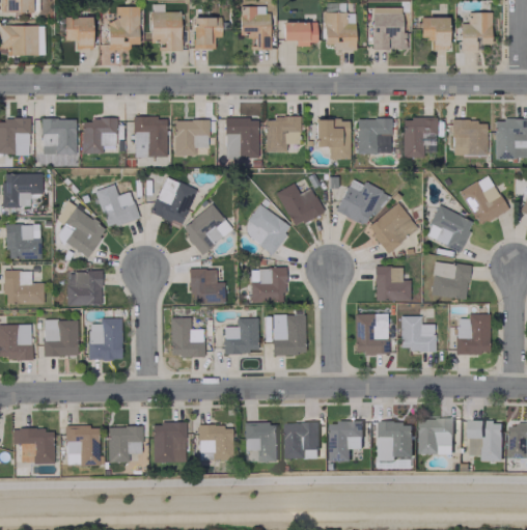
[(33,0),(1,0),(2,14),(34,12),(33,0)]
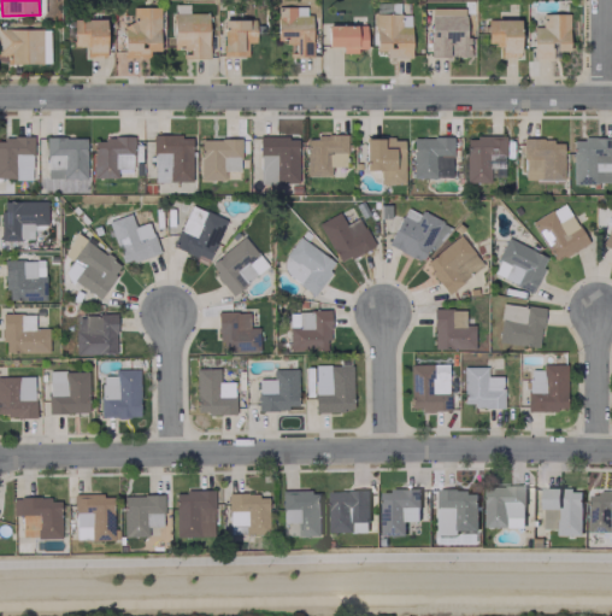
[(163,7),(136,9),(136,24),(128,24),(128,60),(152,59),(152,52),(164,51),(163,7)]
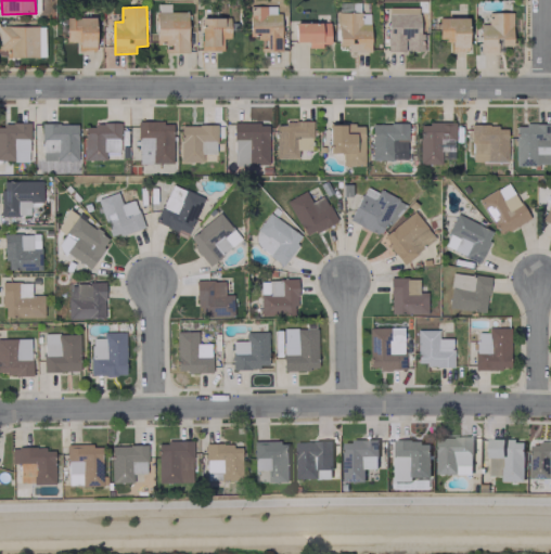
[(253,7),(253,39),(269,39),(269,51),(283,52),(283,7),(253,7)]
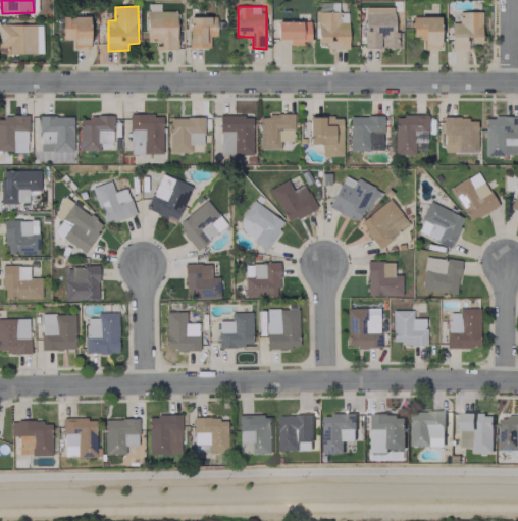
[(399,8),(368,8),(368,49),(385,49),(399,49),(399,8)]
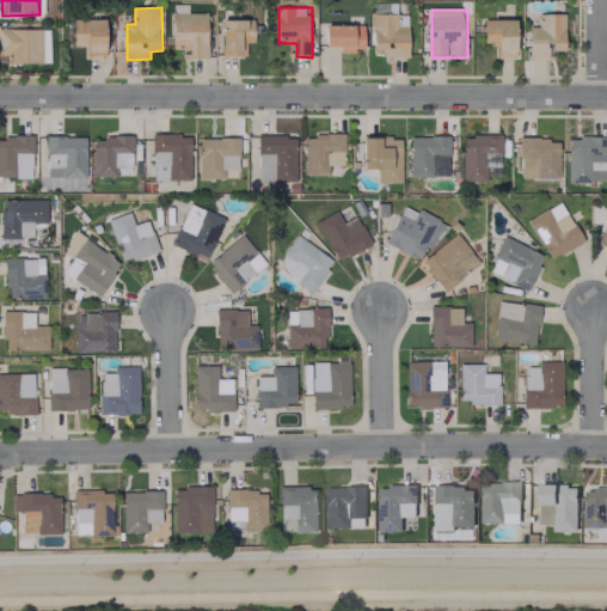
[(176,14),(176,48),(185,48),(185,59),(210,59),(209,13),(176,14)]
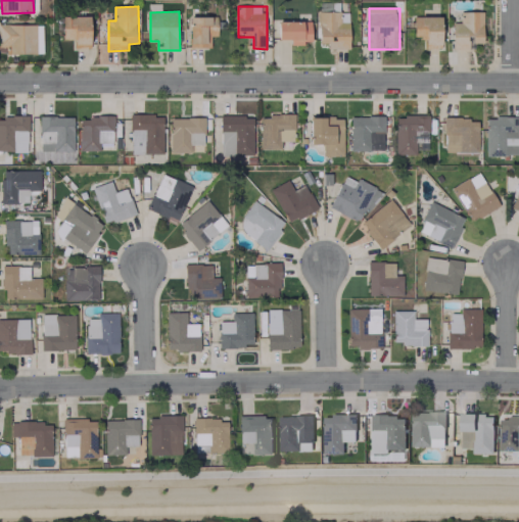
[(351,49),(350,12),(321,13),(321,44),(330,44),(330,49),(351,49)]
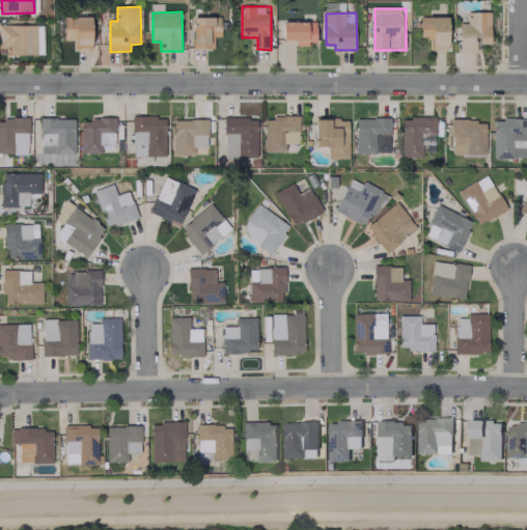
[(478,45),(493,45),(493,12),(469,12),(469,24),(462,23),(462,51),(478,51),(478,45)]
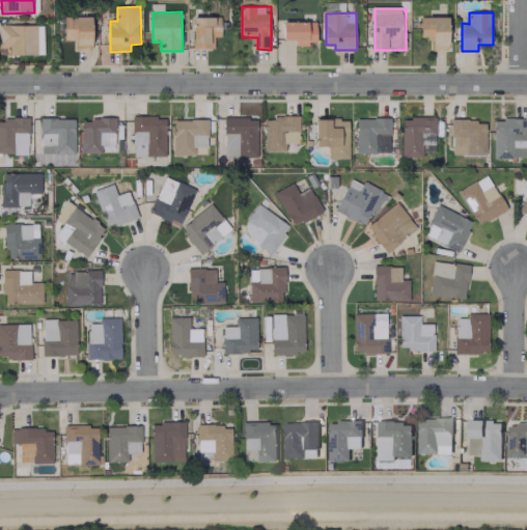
[(94,18),(66,17),(66,40),(77,40),(77,50),(93,50),(94,18)]
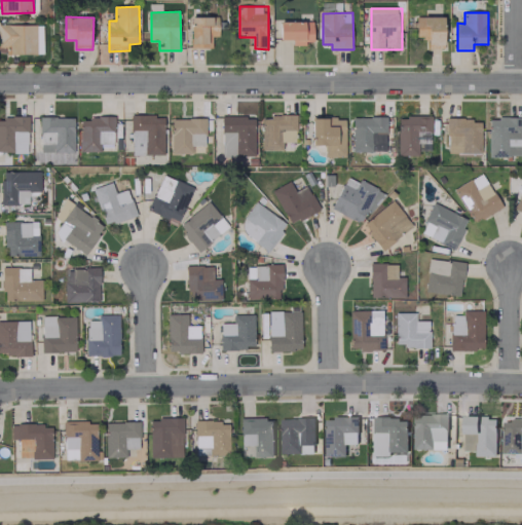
[(214,48),(214,37),(221,37),(221,16),(193,17),(193,48),(214,48)]
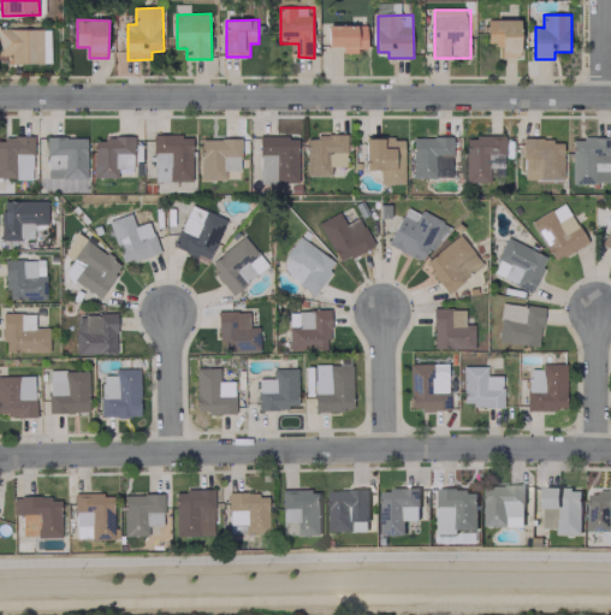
[(521,19),(490,21),(491,47),(503,46),(504,58),(522,58),(521,19)]
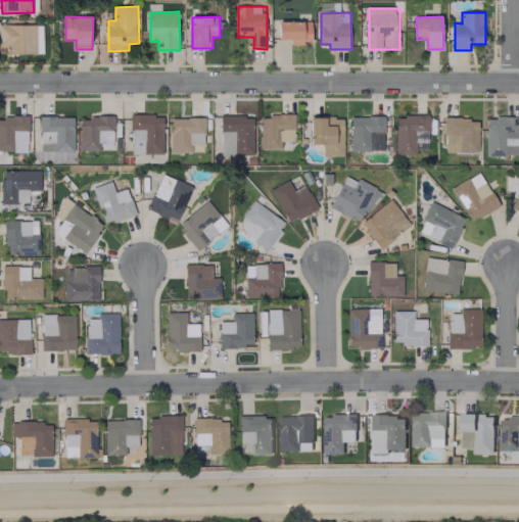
[(314,44),(314,21),(280,22),(281,40),(293,40),(293,44),(314,44)]
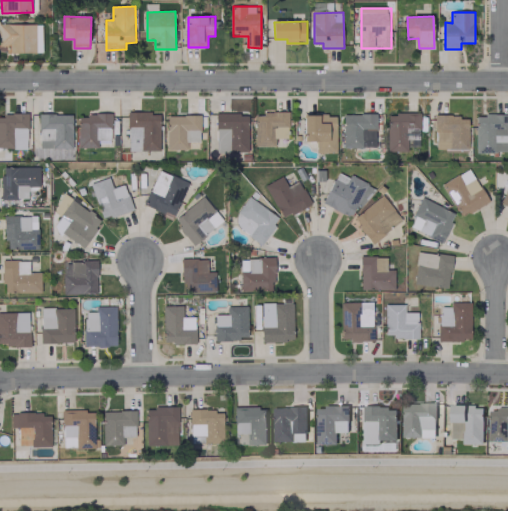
[(130,113),(130,151),(162,151),(161,113),(130,113)]
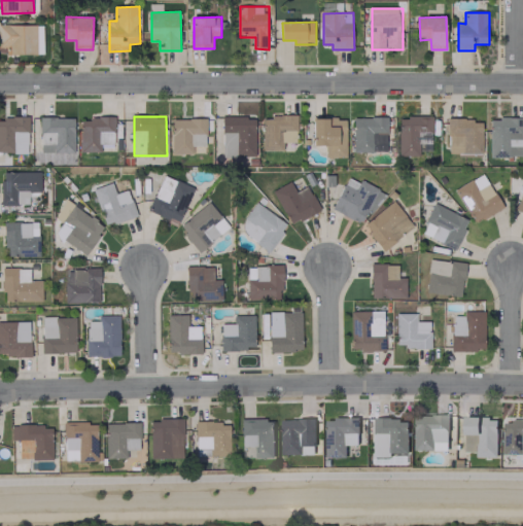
[(265,151),(285,150),(285,143),(299,143),(299,116),(265,116),(265,151)]
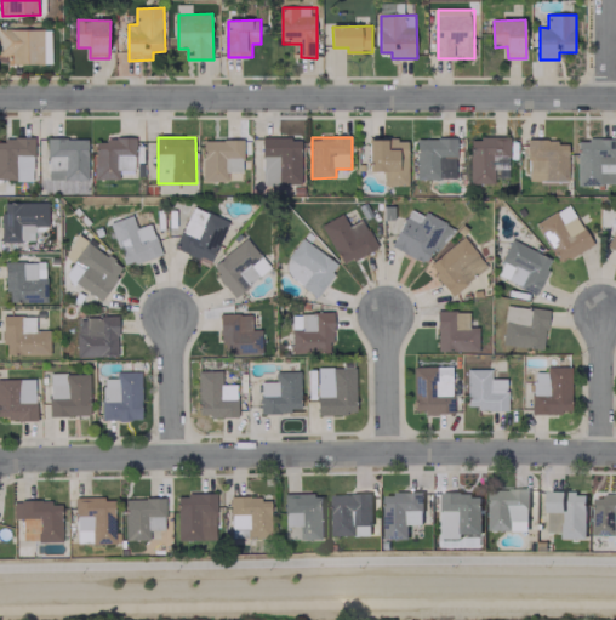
[(35,140),(0,138),(0,180),(36,180),(35,140)]
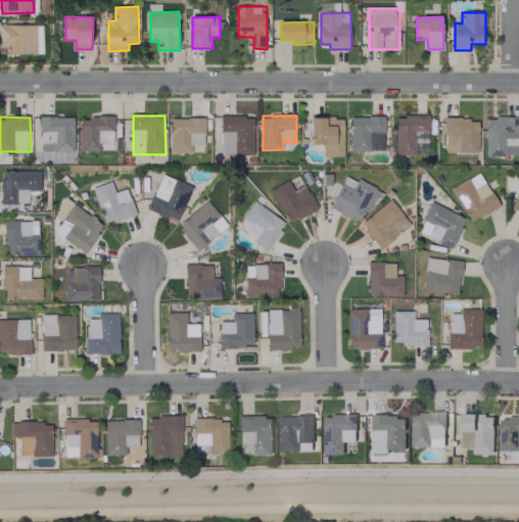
[(42,151),(76,152),(77,117),(43,116),(42,151)]
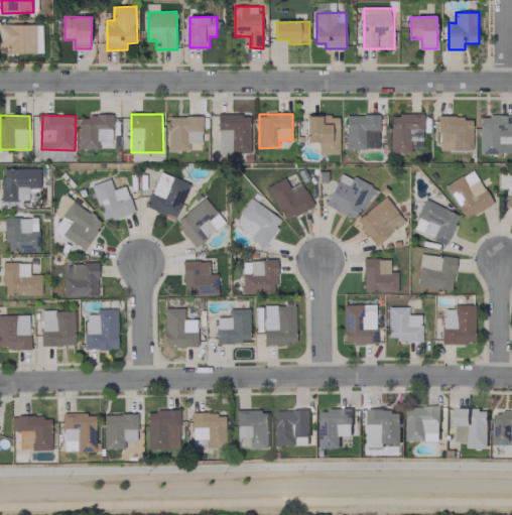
[(252,115),(220,115),(221,154),(252,153),(252,115)]
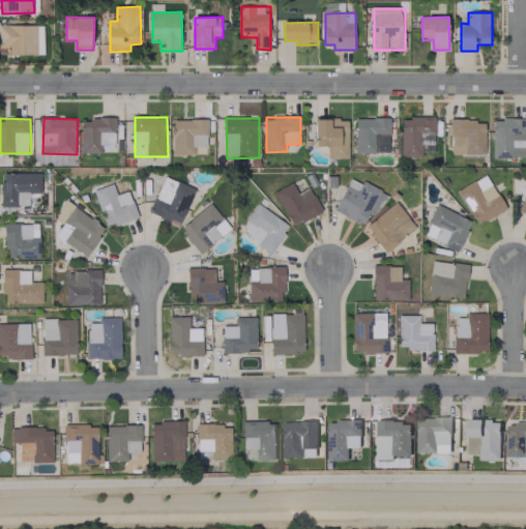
[(357,118),(357,153),(391,153),(391,119),(357,118)]
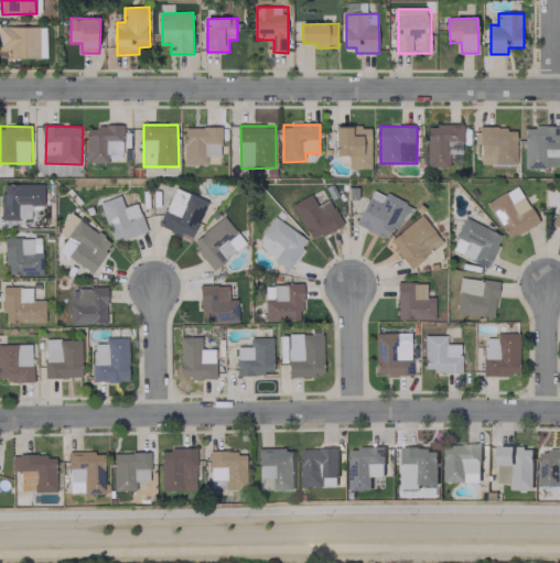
[(464,162),(464,126),(429,126),(430,168),(451,168),(451,162),(464,162)]
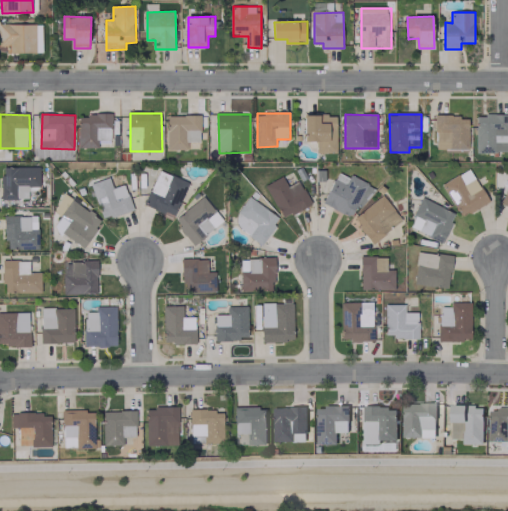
[(80,148),(100,148),(100,144),(113,144),(113,115),(80,115),(80,148)]
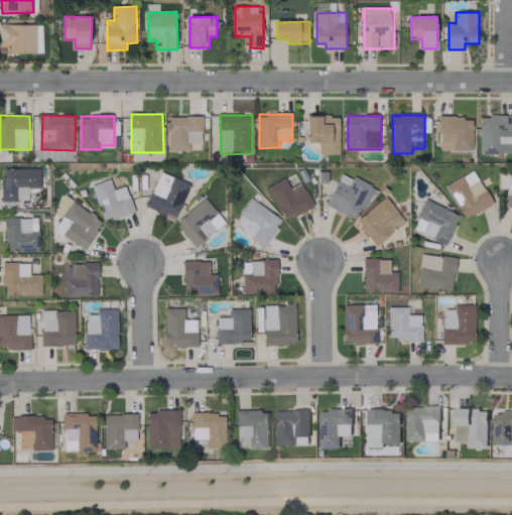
[(307,117),(308,143),(321,142),(321,155),(342,154),(340,116),(307,117)]
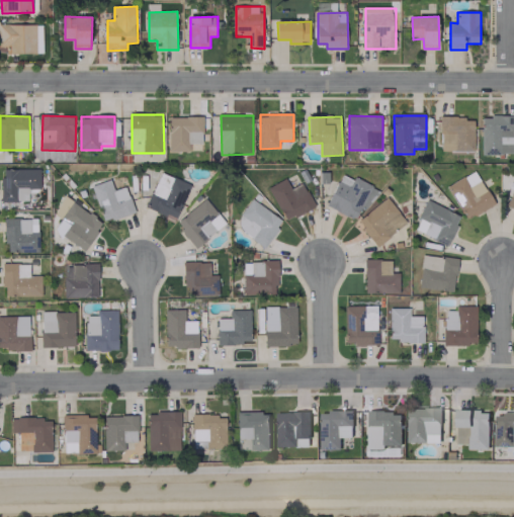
[(513,116),(484,117),(484,155),(513,154),(513,116)]
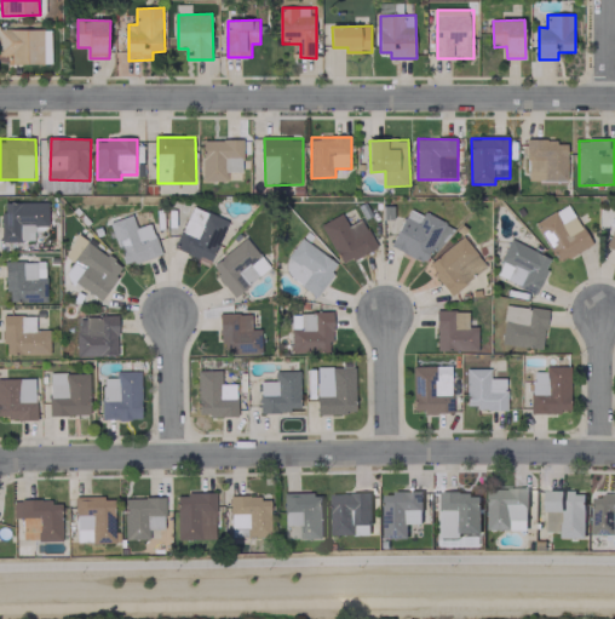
[(245,141),(203,141),(205,182),(229,182),(229,172),(245,172),(245,141)]
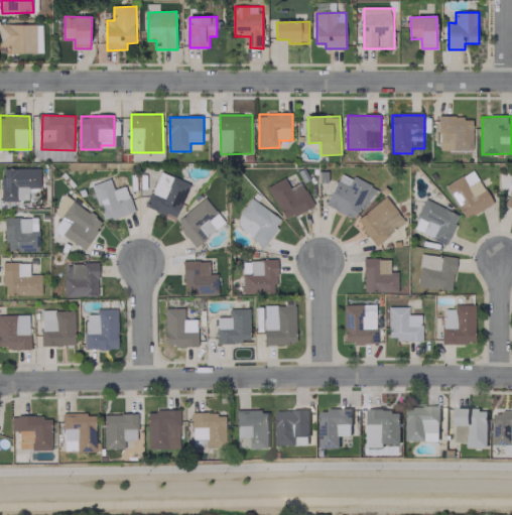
[(474,151),(474,118),(441,117),(440,151),(474,151)]
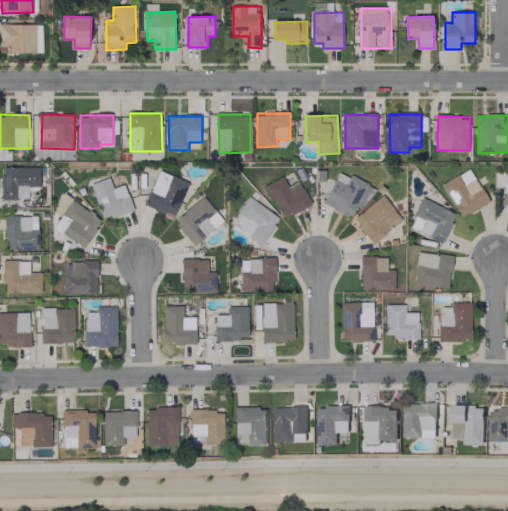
[(3,199),(30,199),(30,187),(42,187),(42,167),(3,167),(3,199)]
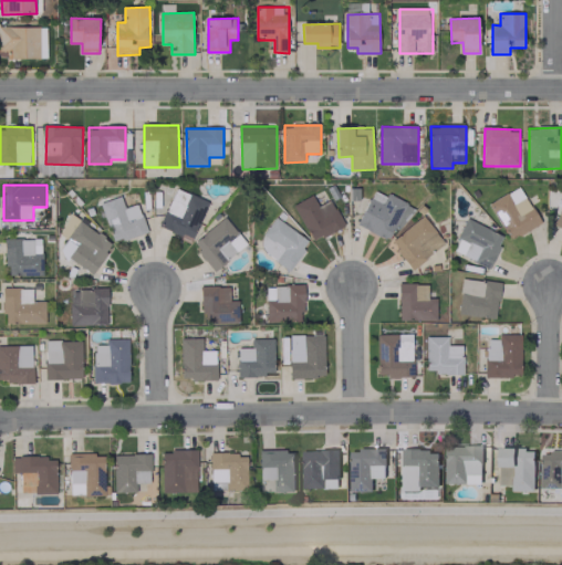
[(543,223),(522,187),(491,203),(512,241),(543,223)]
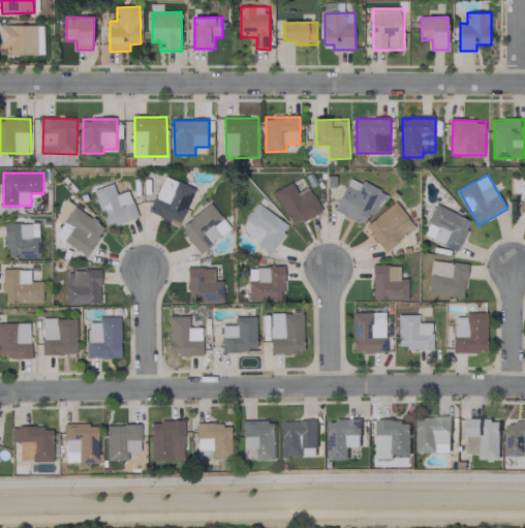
[(196,189),(166,176),(151,213),(181,226),(196,189)]
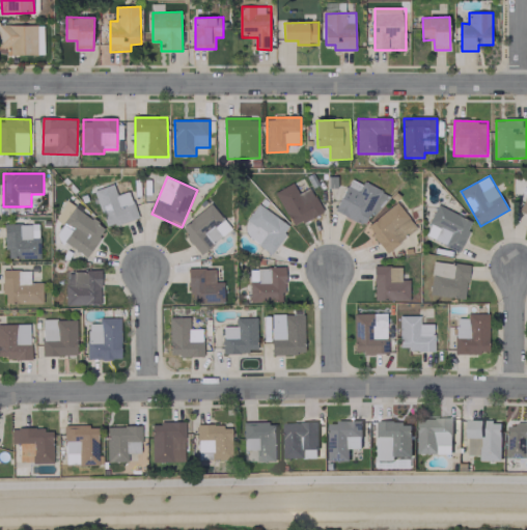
[(365,225),(371,214),(379,217),(390,194),(365,183),(364,185),(353,179),(336,212),(365,225)]
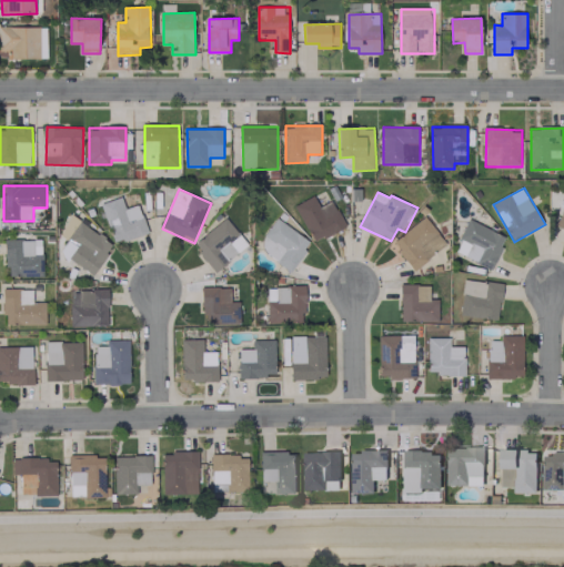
[(348,228),(334,201),(322,208),(315,196),(296,206),(316,244),(348,228)]
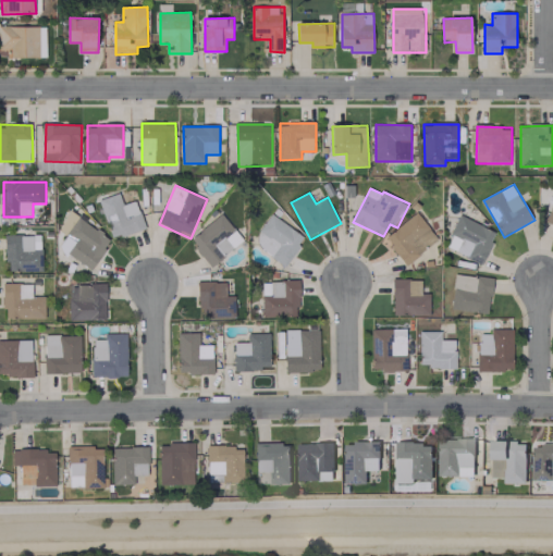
[(147,229),(138,201),(125,206),(121,194),(101,200),(114,239),(147,229)]
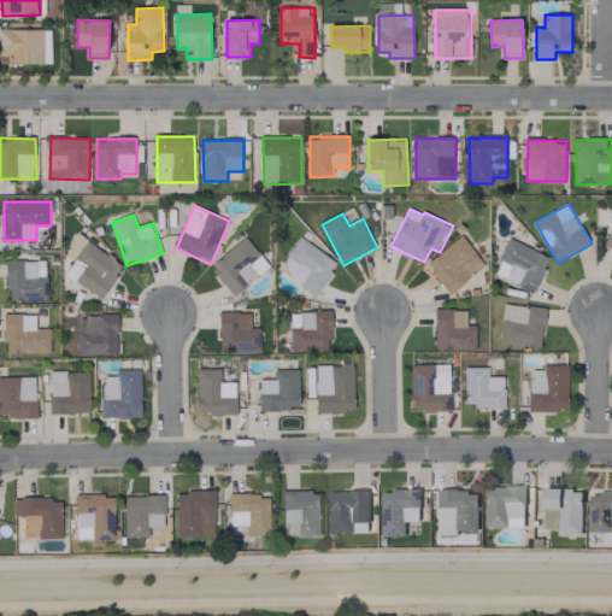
[(103,299),(125,267),(81,235),(66,256),(77,263),(69,275),(103,299)]
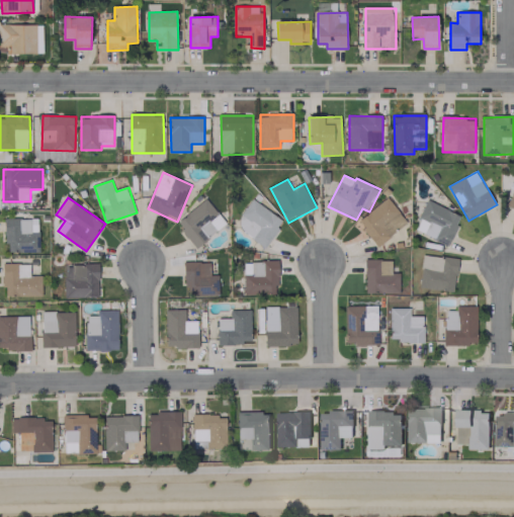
[(377,247),(409,225),(390,198),(358,221),(377,247)]
